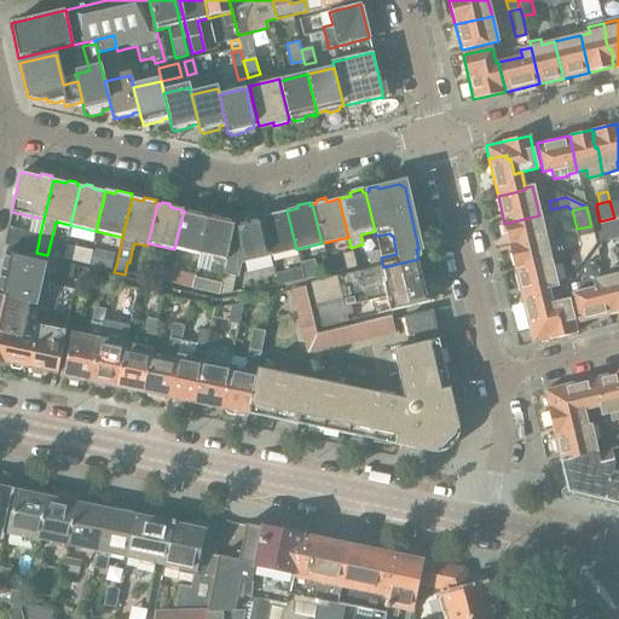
[(196,213),(184,210),(174,249),(200,255),(208,215),(206,215),(204,212),(197,210),(196,213)]
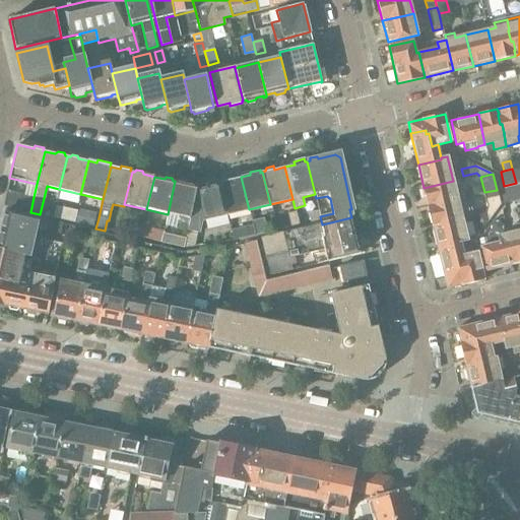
[(221,181),(219,182),(228,214),(249,209),(241,177),(231,179),(229,177),(222,178),(221,181)]
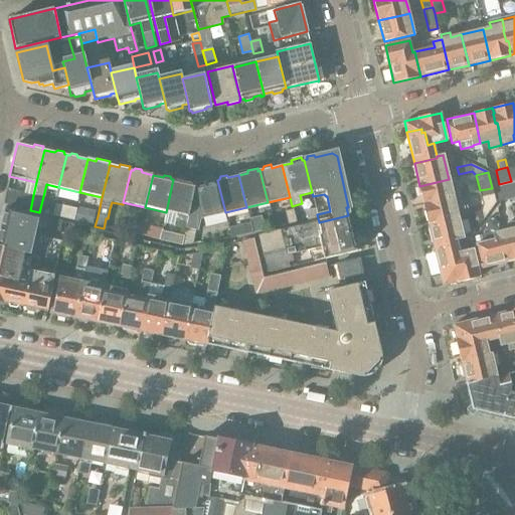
[(186,224),(187,217),(196,184),(185,182),(184,179),(178,177),(176,180),(173,179),(166,212),(176,215),(175,222),(186,224)]
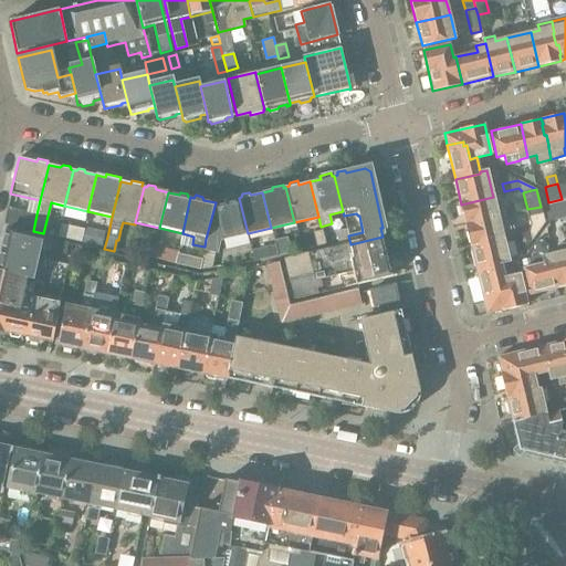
[(205,247),(201,260),(199,271),(212,268),(216,253),(218,253),(221,239),(248,233),(239,198),(237,198),(236,195),(224,197),(226,200),(216,202),(206,239),(205,247)]
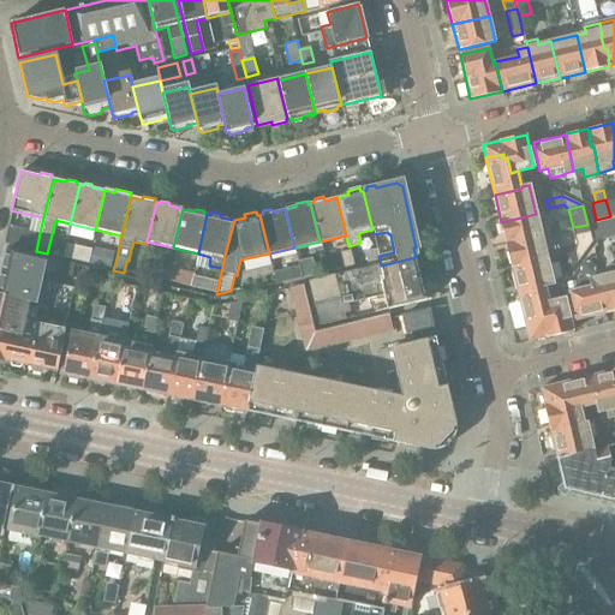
[(536,214),(501,222),(506,244),(511,243),(511,244),(521,242),(521,238),(533,236),(535,237),(548,233),(544,216),(537,219),(536,214)]
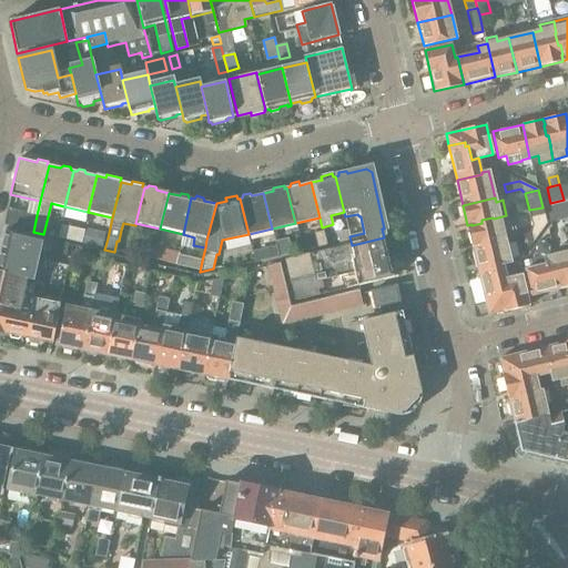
[(548,214),(550,222),(567,219),(564,200),(550,203),(553,213),(548,214)]
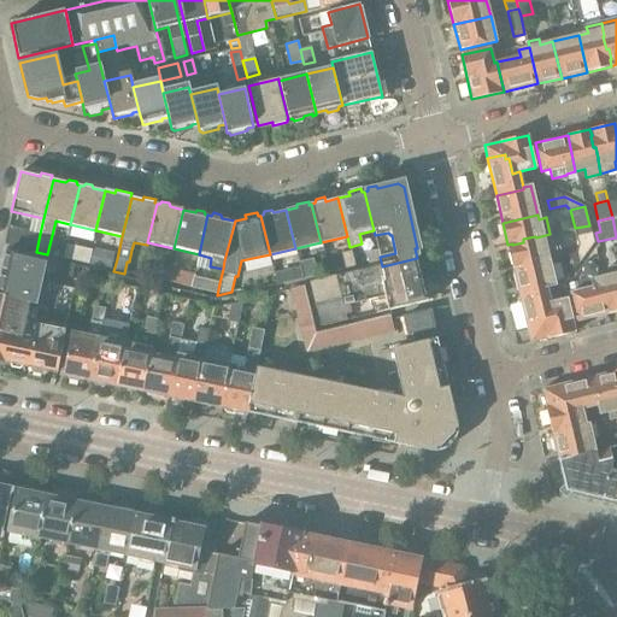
[(579,244),(593,241),(589,225),(575,228),(579,244)]
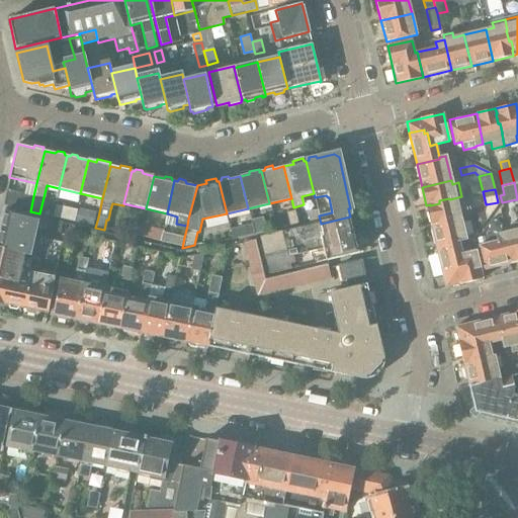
[(30,211),(33,196),(17,192),(17,195),(6,192),(3,205),(30,211)]
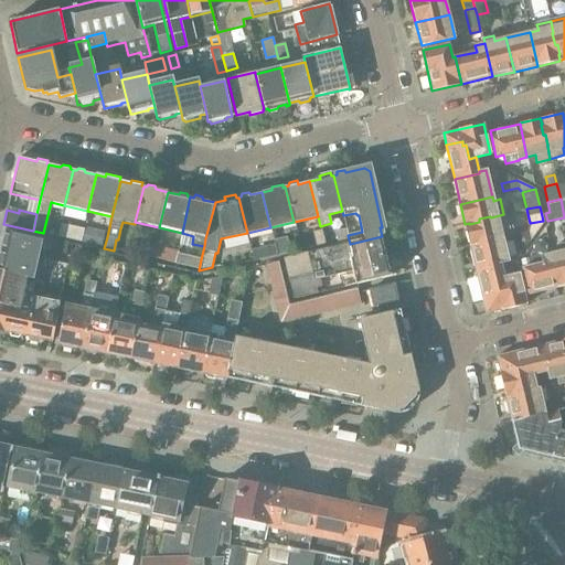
[(469,223),(465,224),(469,243),(501,235),(500,230),(507,228),(503,214),(491,217),(490,216),(479,219),(479,222),(469,224),(469,223)]
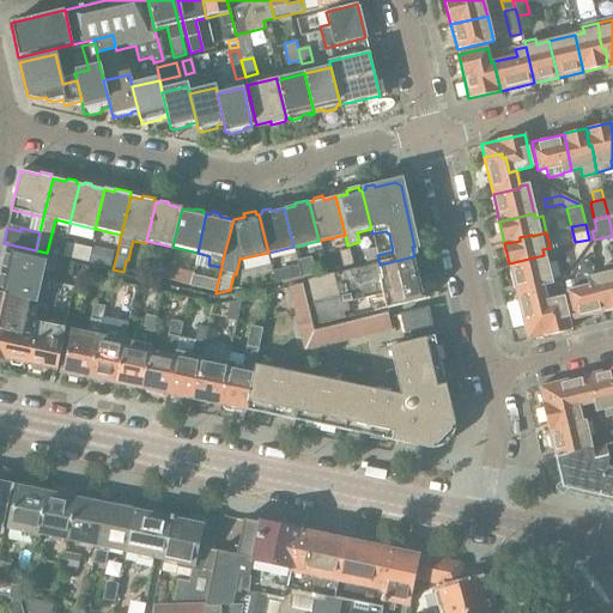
[(575,244),(574,255),(572,250),(557,254),(559,262),(575,259),(575,261),(589,241),(589,240),(575,242),(575,244)]
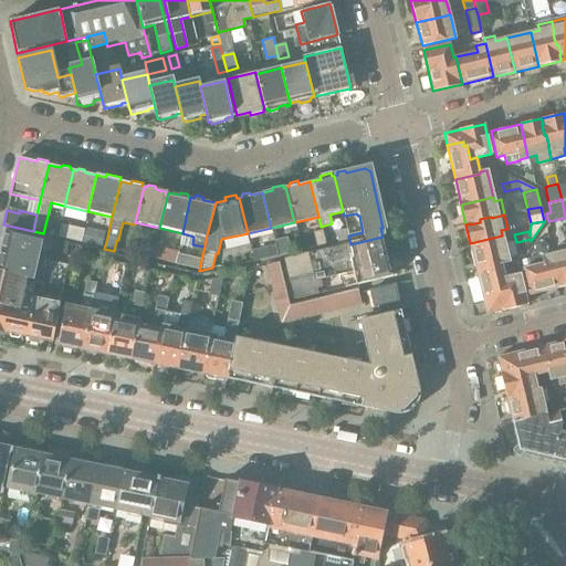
[(59,238),(72,241),(81,243),(84,230),(62,224),(59,238)]
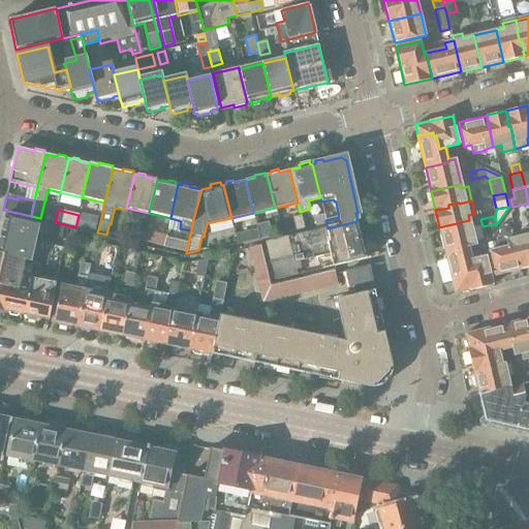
[(79,215),(75,227),(95,231),(98,218),(79,213),(79,215)]
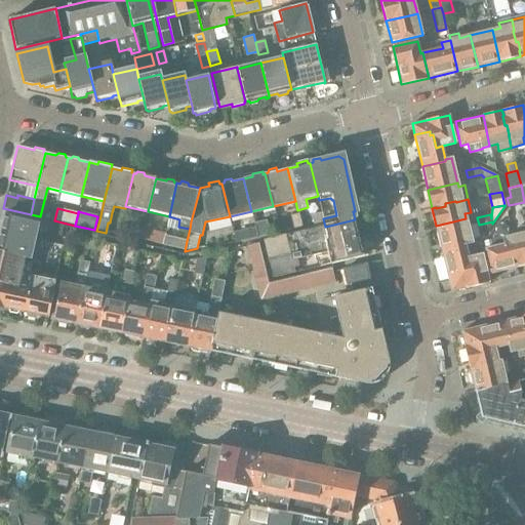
[(40,221),(6,213),(4,219),(0,220),(0,223),(0,229),(2,231),(1,232),(36,240),(40,221)]
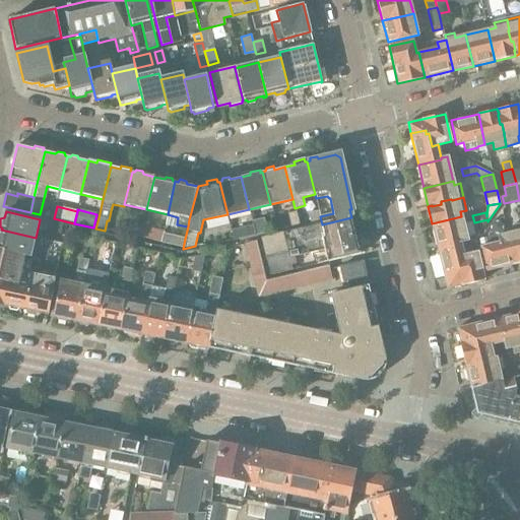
[(319,212),(308,214),(311,228),(322,224),(320,216),(319,212)]
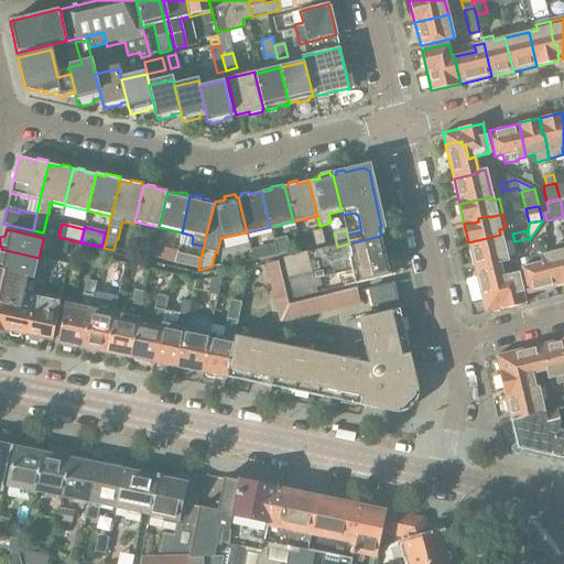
[(325,245),(322,234),(314,236),(316,247),(325,245)]
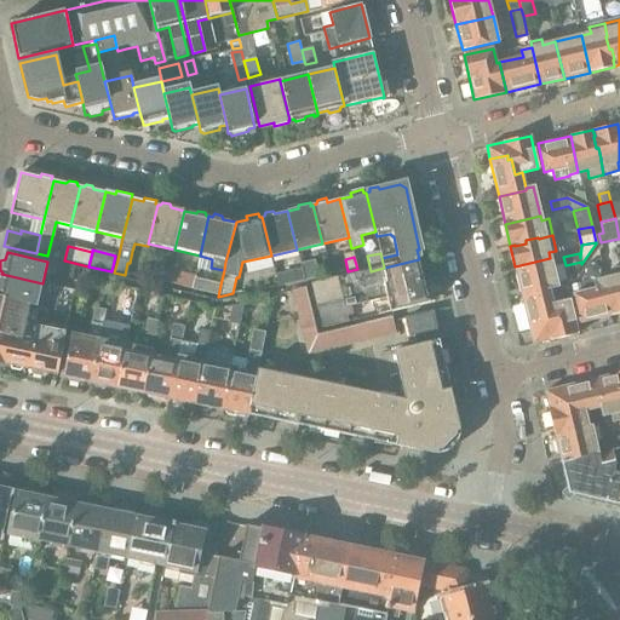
[(550,258),(515,267),(521,293),(549,287),(550,288),(557,287),(550,258)]
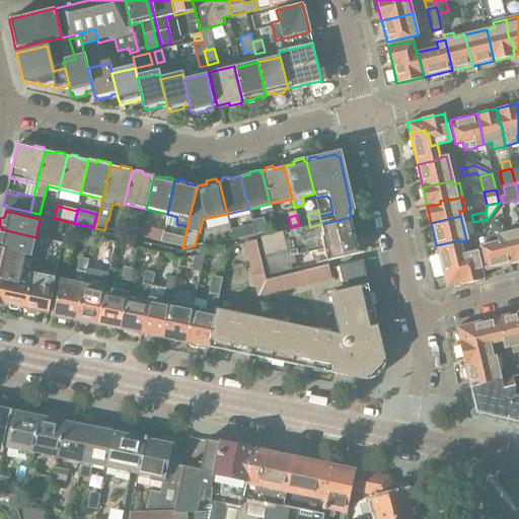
[(351,217),(321,224),(310,227),(261,238),(269,275),(290,270),(289,265),(295,264),(294,256),(324,249),(326,261),(359,253),(351,217)]
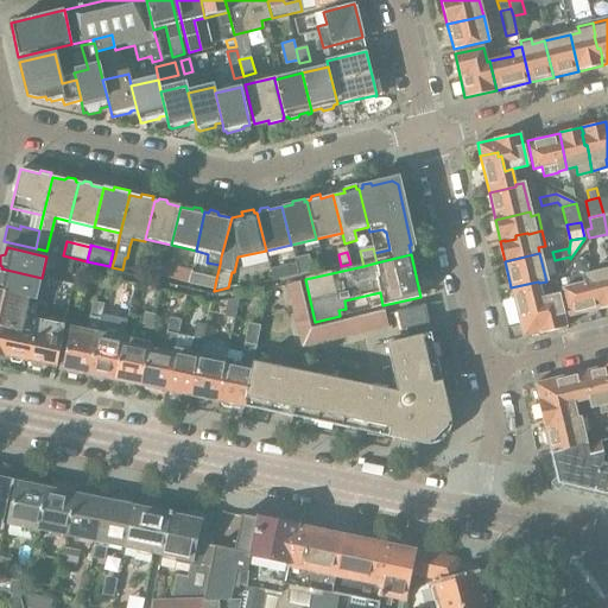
[(163,279),(166,265),(168,259),(158,257),(156,265),(143,263),(140,273),(163,279)]
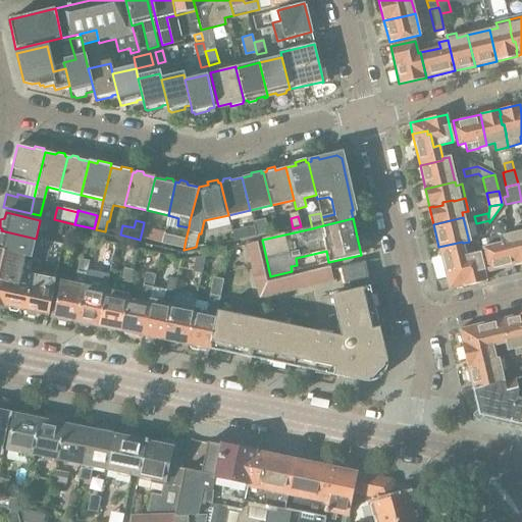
[(254,222),(255,226),(258,237),(268,233),(265,220),(254,222)]
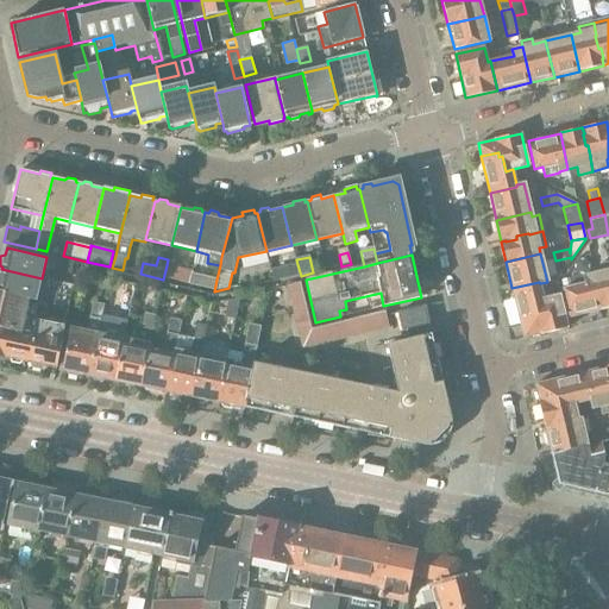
[(73,263),(62,261),(60,272),(70,275),(73,263)]
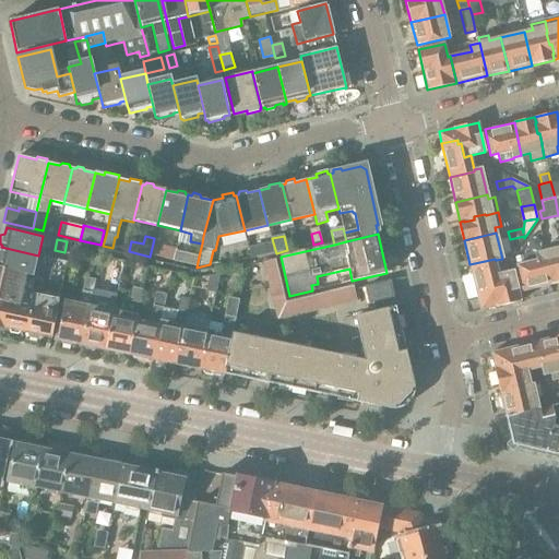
[(545,252),(551,285),(558,283),(558,240),(550,244),(552,250),(545,252)]
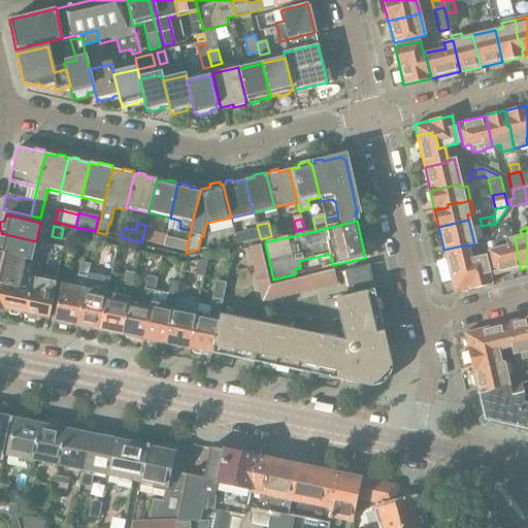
[(261,239),(258,229),(235,234),(237,244),(261,239)]
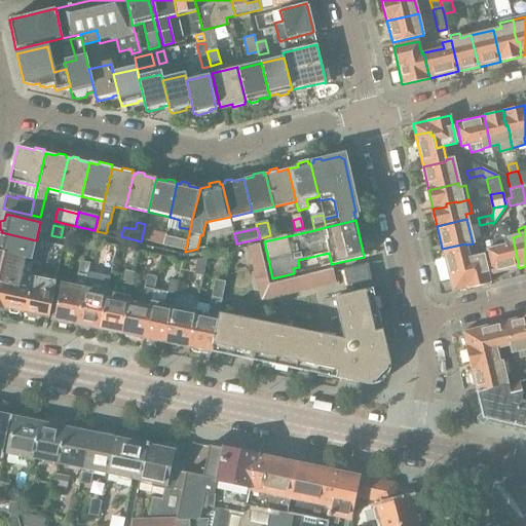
[(166,234),(144,229),(141,241),(149,243),(163,247),(165,236),(166,234)]
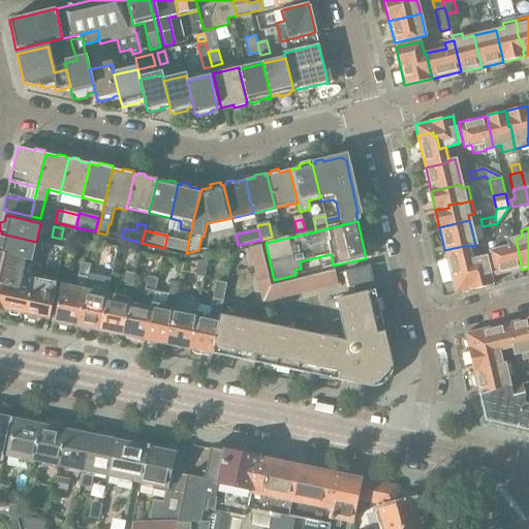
[(36,242),(1,234),(1,236),(0,236),(0,253),(23,259),(30,261),(32,261),(36,242)]
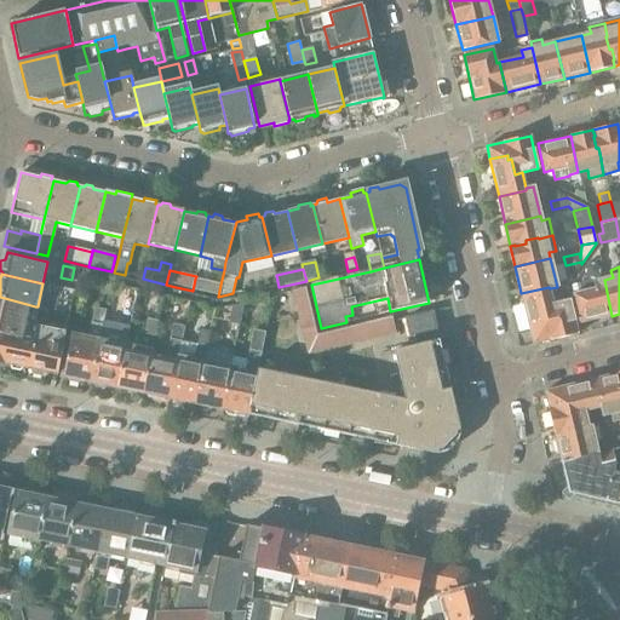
[(193,291),(218,297),(220,285),(195,279),(193,291)]
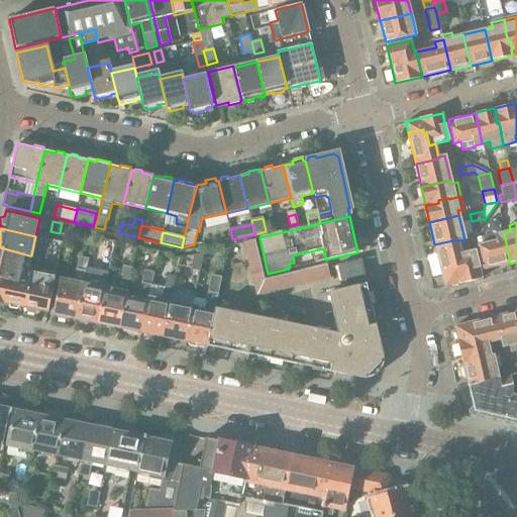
[(483,270),(510,264),(504,233),(496,235),(495,233),(483,236),(485,244),(478,245),(483,270)]
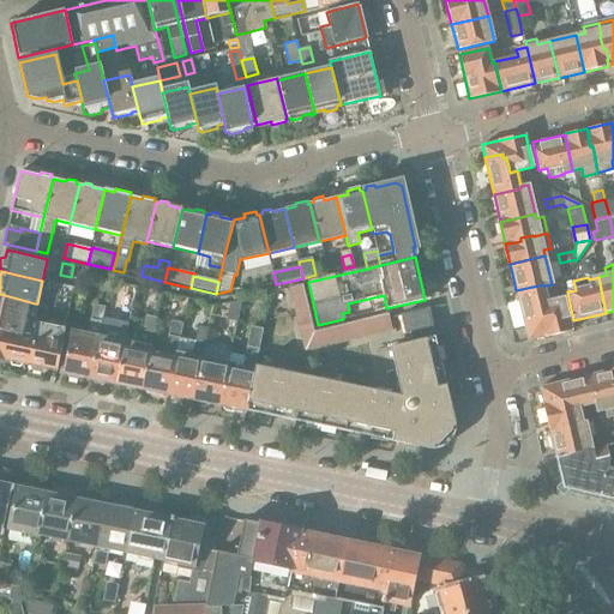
[(120,283),(110,281),(107,299),(116,300),(120,283)]
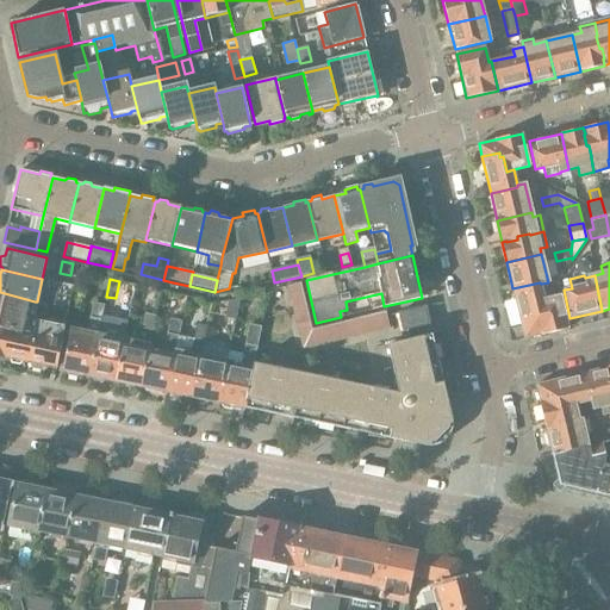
[(287,288),(288,293),(305,290),(303,282),(287,286),(287,288)]
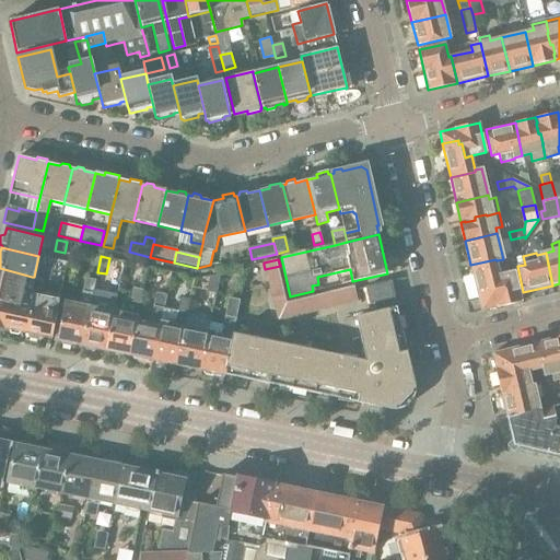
[(496,259),(470,265),(478,299),(493,295),(492,292),(496,291),(492,276),(500,275),(497,260),(496,259)]
